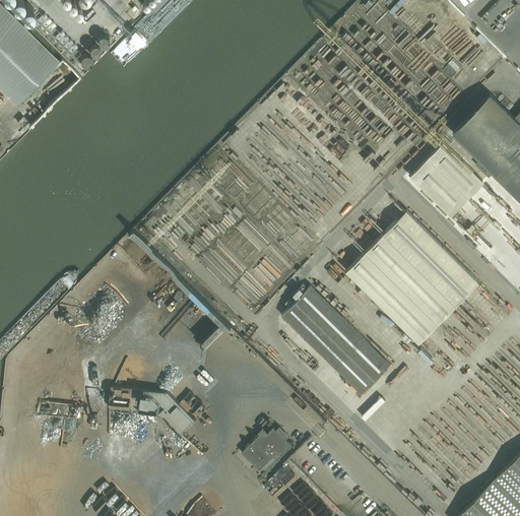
[(4,0),(12,8),(24,20),(33,12),(27,0),(4,0)]
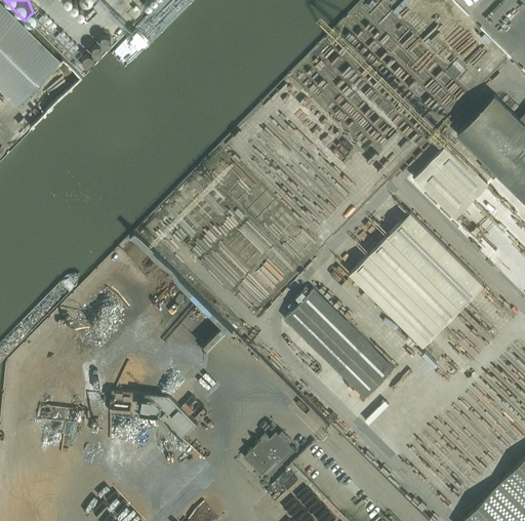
[(0,10),(0,90),(17,108),(57,68),(0,10)]
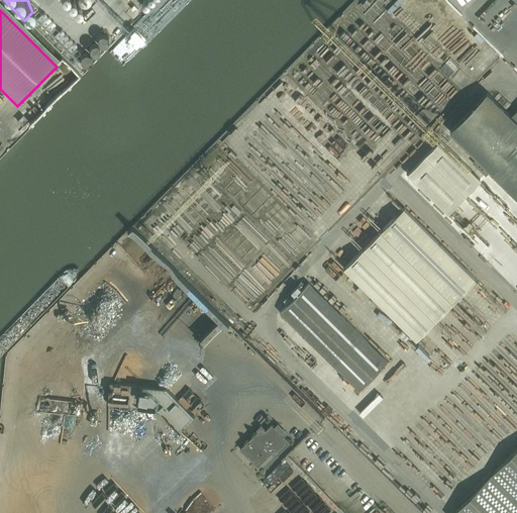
[(478,162),(473,167),(486,180),(491,175),(516,200),(516,114),(511,120),(487,97),(449,134),(478,162)]
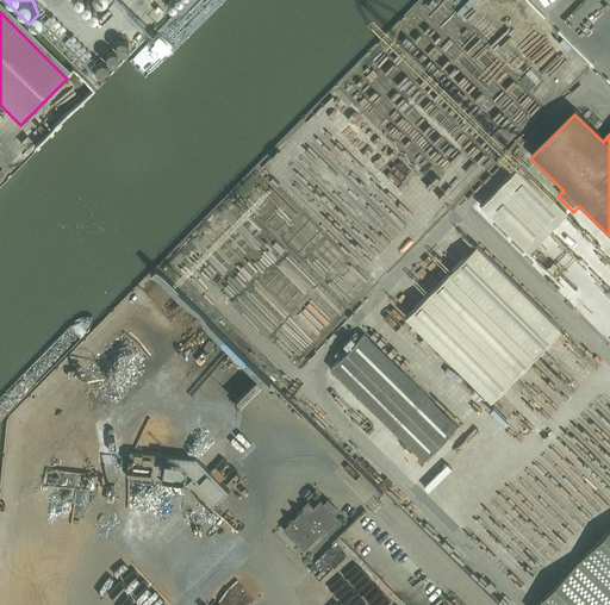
[(566,216),(520,170),(481,210),(528,255),(566,216)]
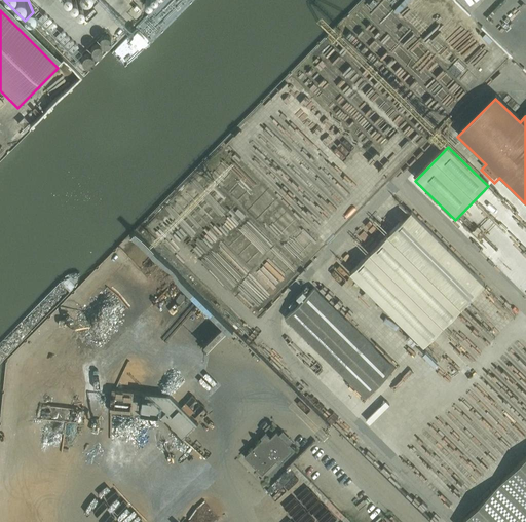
[(423,349),(485,288),(409,213),(348,274),(423,349)]
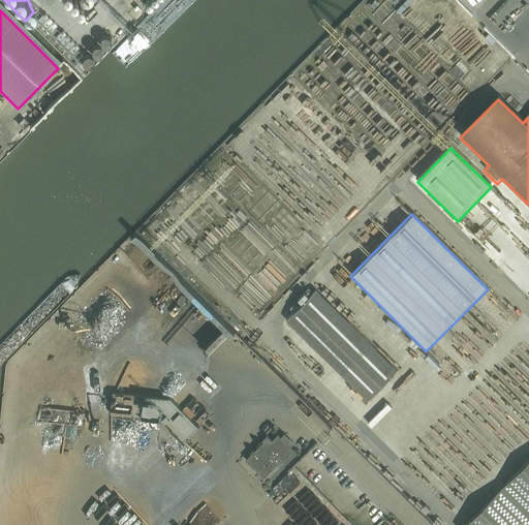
[(311,238),(307,243),(315,251),(320,246),(311,238)]
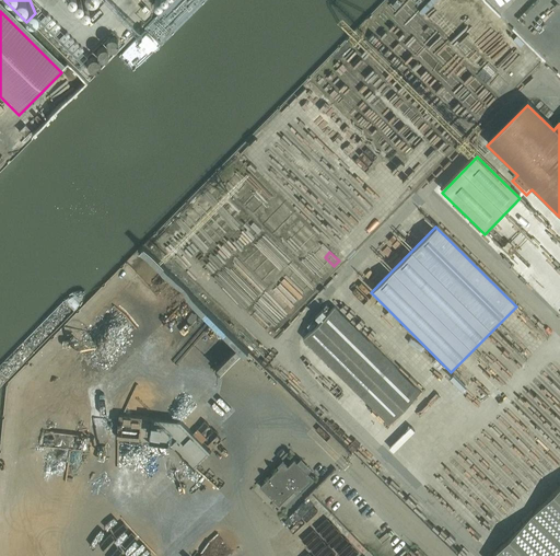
[(303,343),(388,427),(426,391),(340,305),(303,343)]
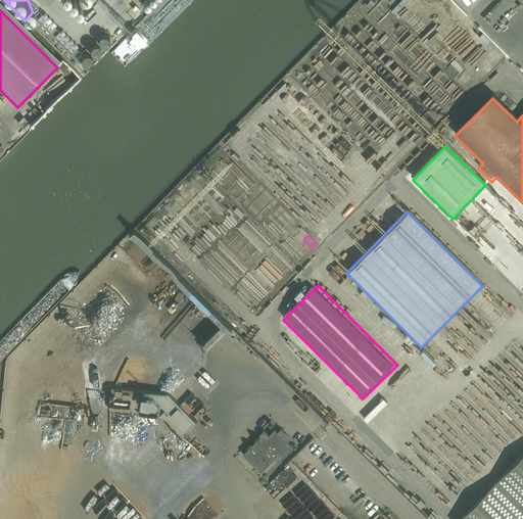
[(199,394),(202,391),(193,382),(190,385),(199,394)]
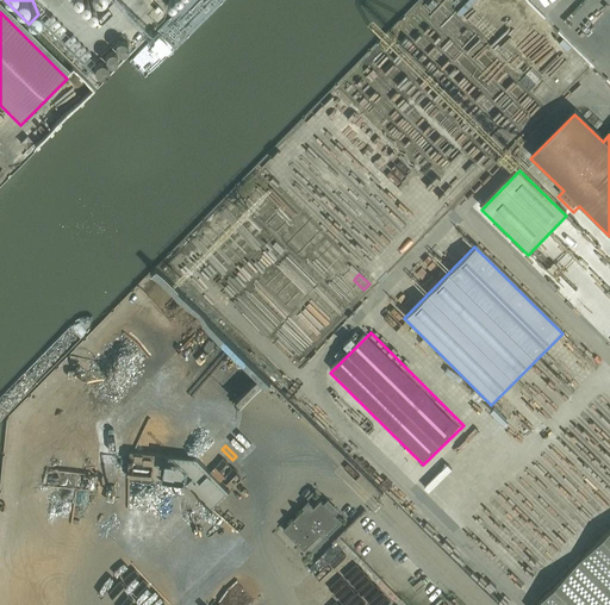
[(161,529),(201,490),(192,481),(153,519),(161,529)]
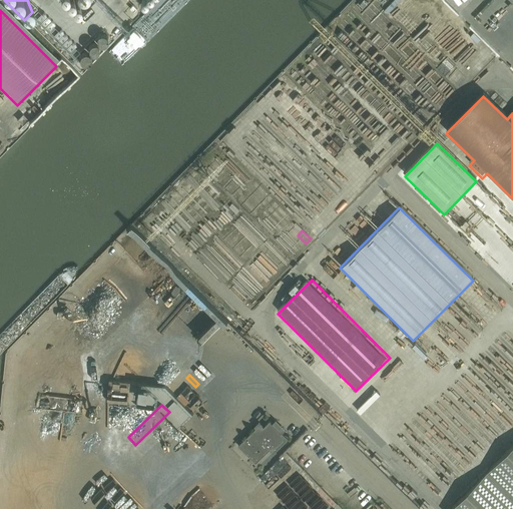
[(259,435),(255,432),(238,449),(255,467),(270,453),(273,457),(287,443),(270,425),(259,435)]
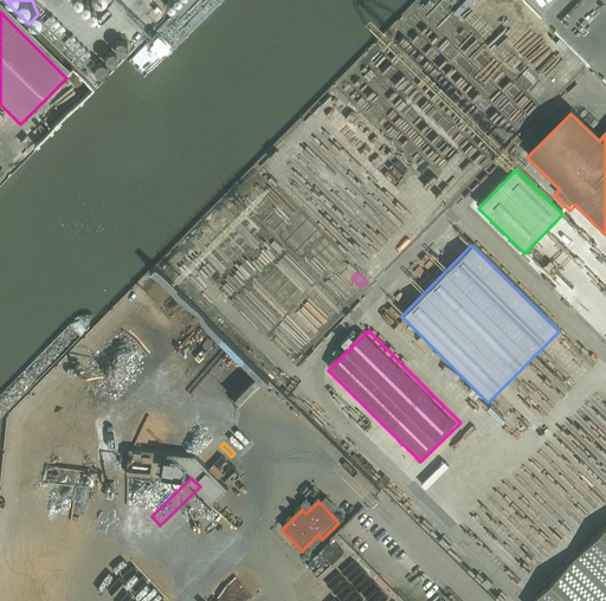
[(605,600),(605,529),(537,600),(605,600)]
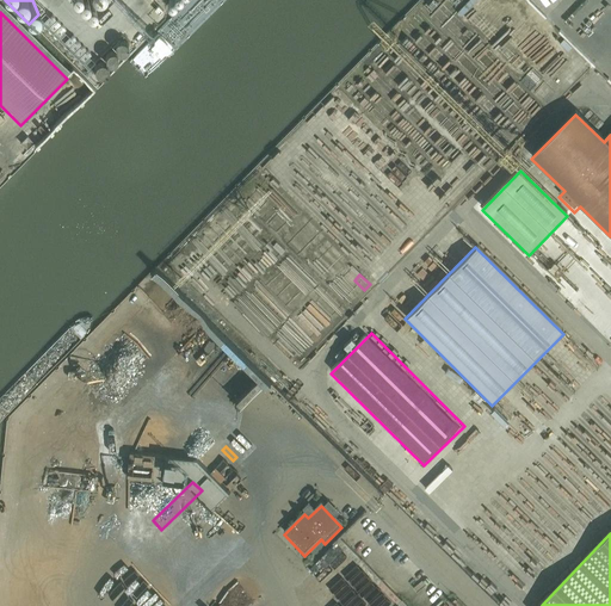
[(272,605),(281,598),(236,551),(192,593),(204,605),(272,605)]
